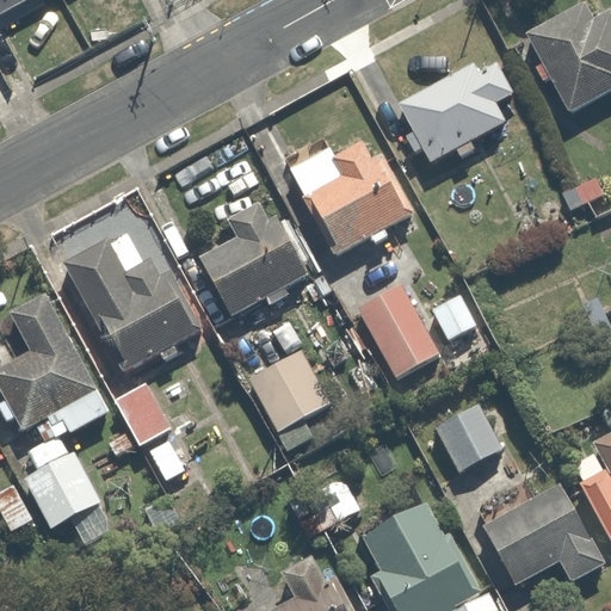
[(0,0),(0,12),(22,0),(0,0)]
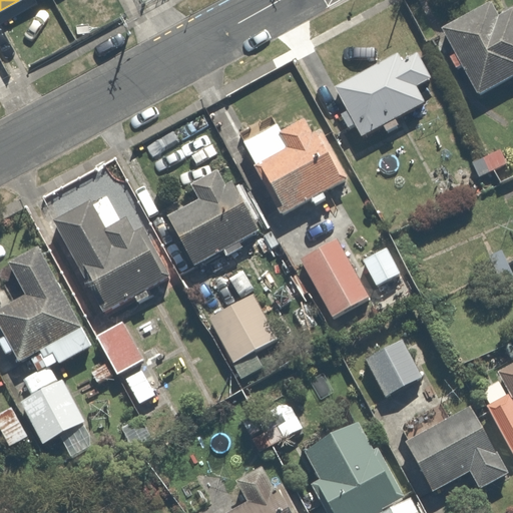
[(512,0),(511,0),(508,2),(507,0),(466,0),(429,19),(468,100),(512,78),(512,0)]
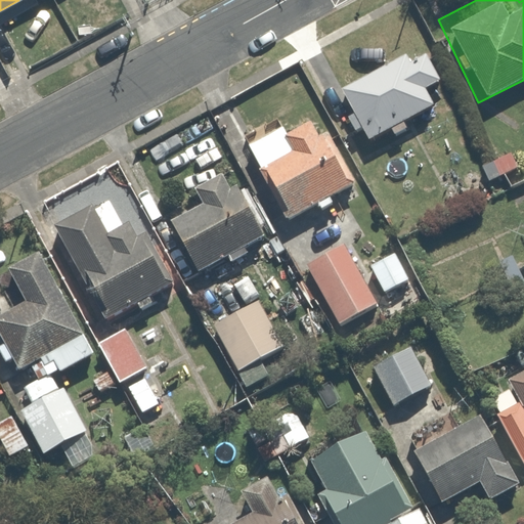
[(368,139),(451,98),(424,42),(340,83),(368,139)]
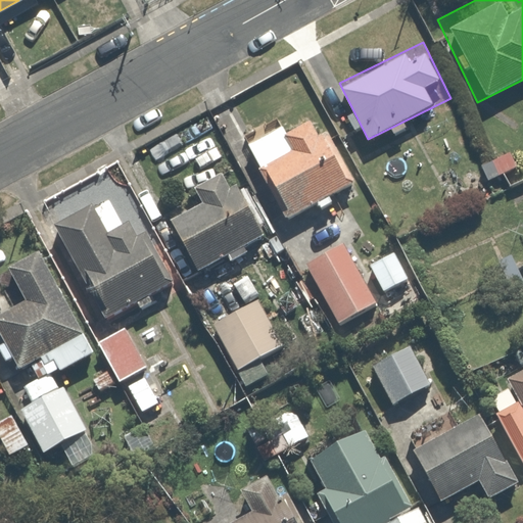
[(283,214),(350,180),(316,107),(247,141),(255,157),(283,214)]
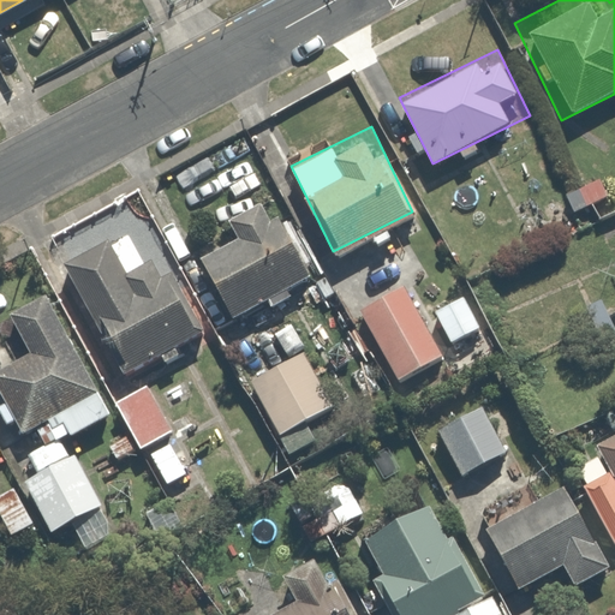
[(614,178),(610,168),(566,189),(579,218),(614,199),(614,178)]
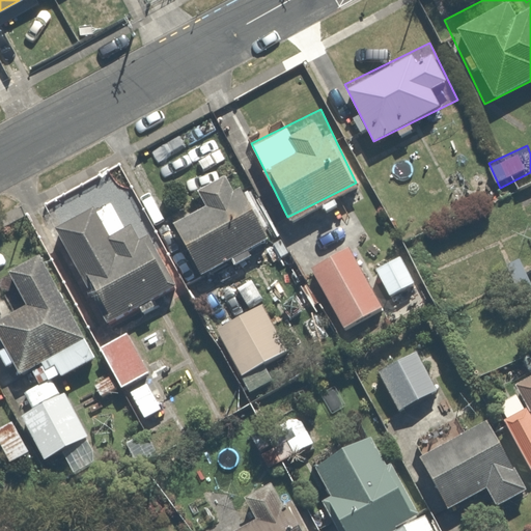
[(224,263),(273,241),(238,170),(201,188),(207,200),(174,217),(202,275),(220,267),(224,263)]
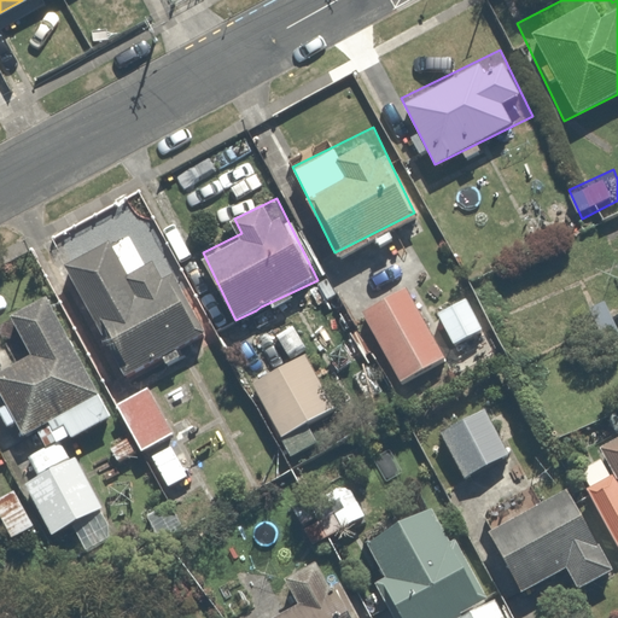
[(172,479),(188,471),(172,436),(238,403),(150,222),(65,264),(123,382),(108,390),(156,487),(172,479)]
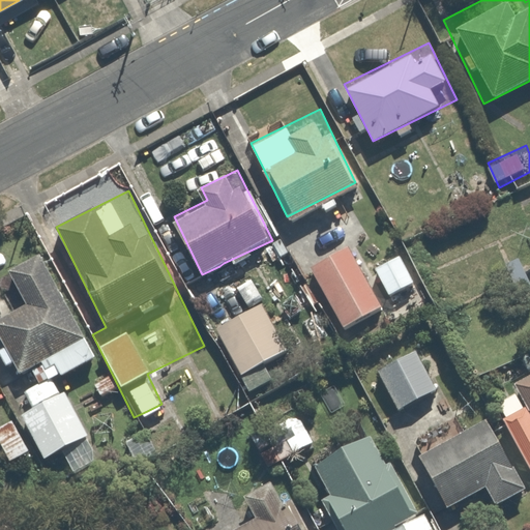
[(307,257),(341,326),(417,289),(400,254),(366,270),(350,236),(307,257)]
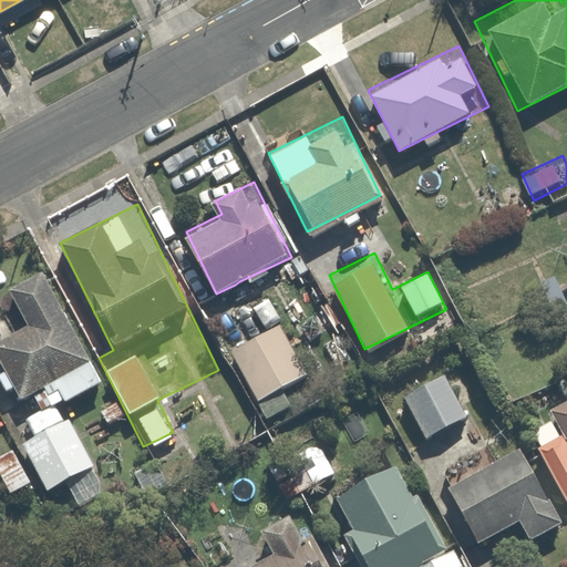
[(59,401),(103,380),(49,270),(9,290),(27,326),(0,338),(0,354),(7,368),(0,370),(0,383),(4,393),(11,390),(17,401),(30,394),(40,415),(24,423),(33,442),(22,447),(42,488),(90,465),(59,401)]
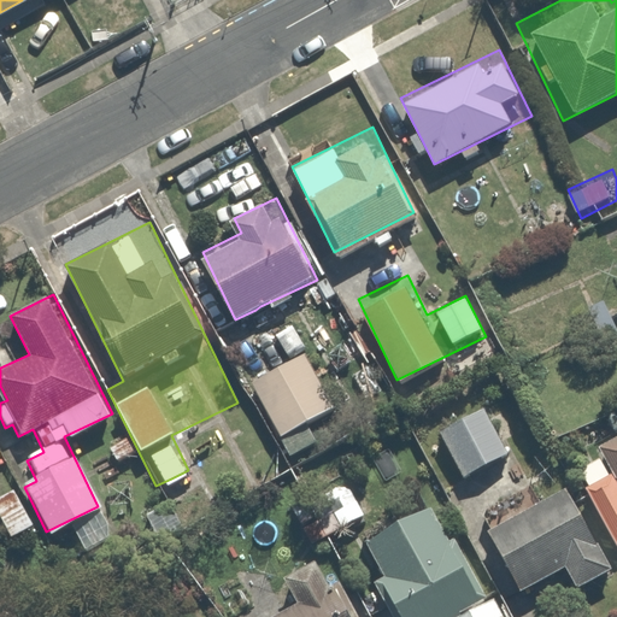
[(281,362),(247,378),(276,439),(362,397),(317,305),(271,327),(265,329),(269,336),(281,362)]
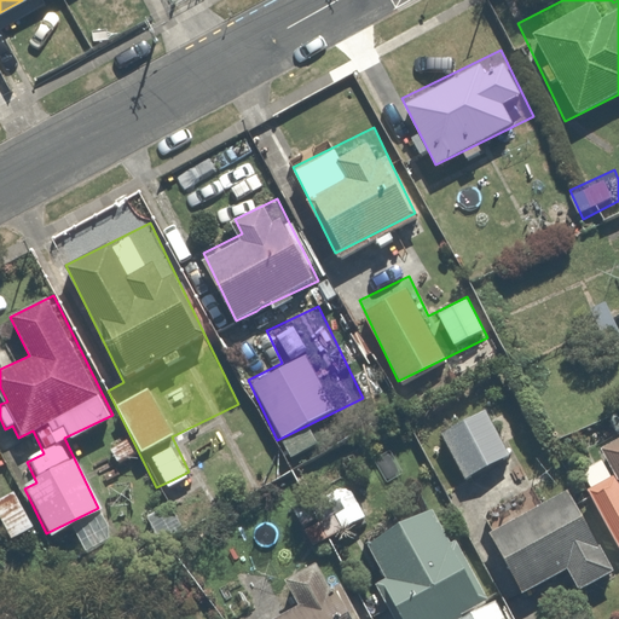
[(487,401),(439,431),(467,479),(516,451),(487,401)]
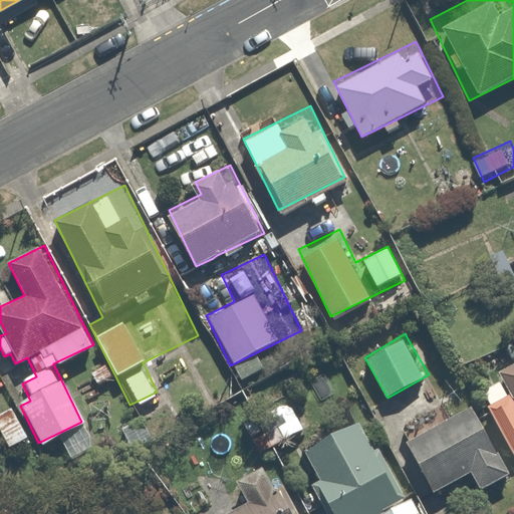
[(513,453),(513,361),(499,369),(511,394),(485,407),(509,456),(513,453)]
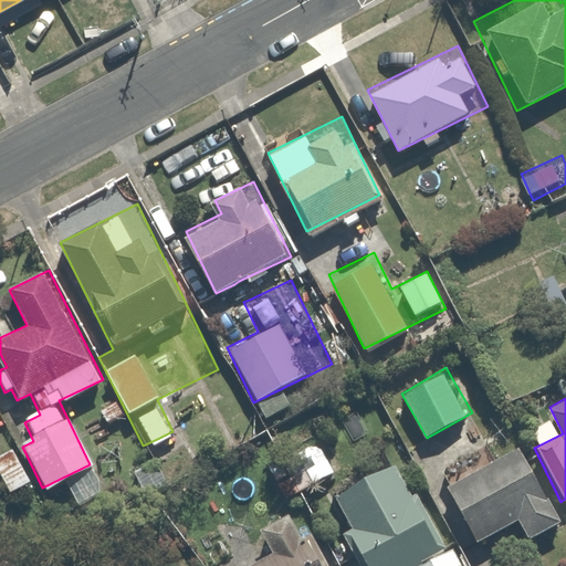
[(511,531),(519,547),(558,527),(522,453),(439,494),(468,553),(511,531)]
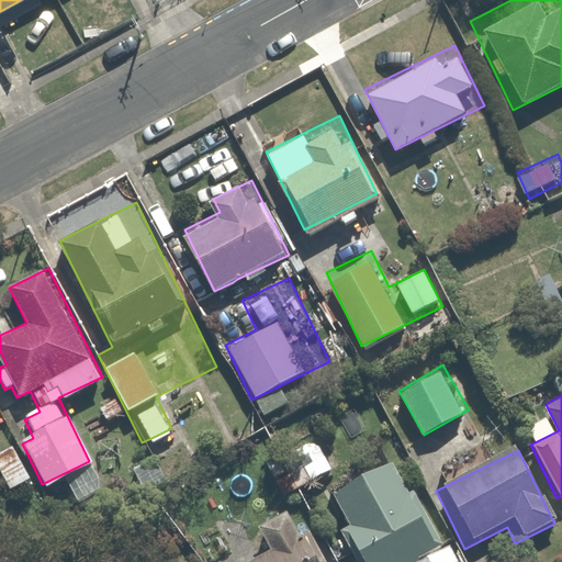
[(344,526),(336,530),(350,561),(460,561),(456,552),(427,495),(407,452),(326,492),(344,526)]
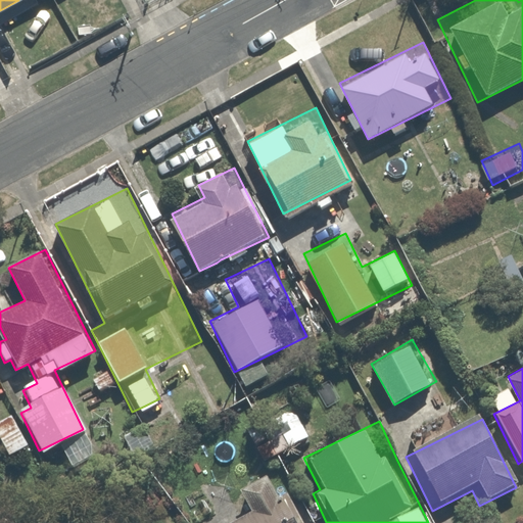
[(294,505),(276,466),(243,482),(255,506),(221,522),(317,522),(305,498),(294,505)]
